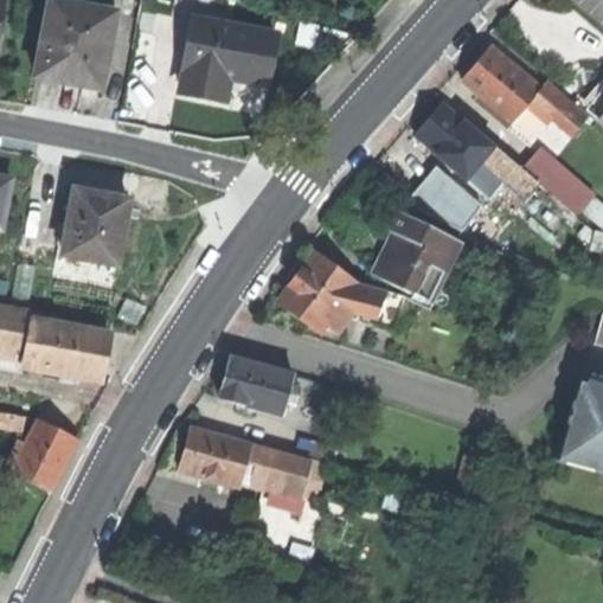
[(65,81),(98,88),(113,11),(55,0),(49,0),(33,75),(65,81)]
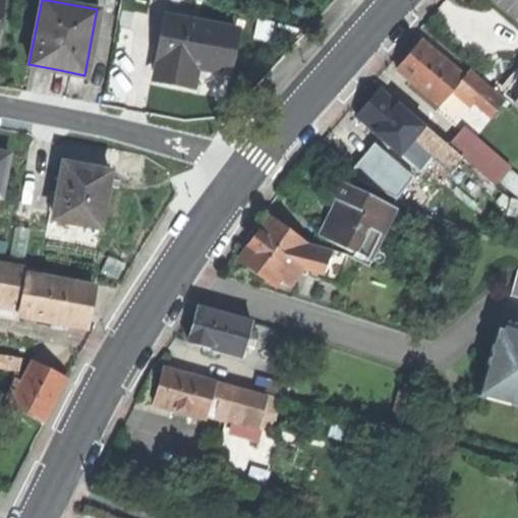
[(170,80),(190,84),(194,65),(225,71),(233,31),(166,18),(155,77),(170,80)]
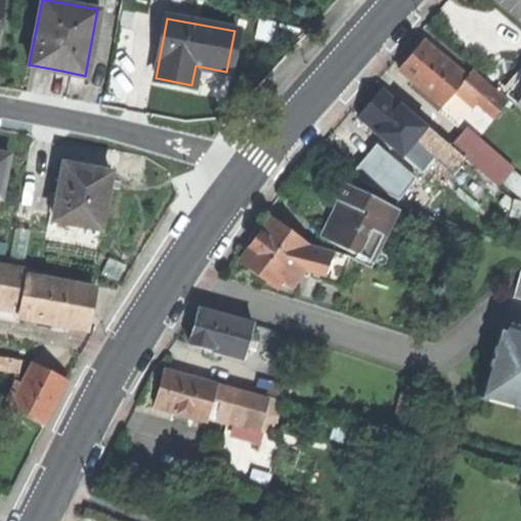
[(459,85),(467,75),(465,73),(424,38),(411,53),(399,68),(416,82),(441,104),(459,85)]
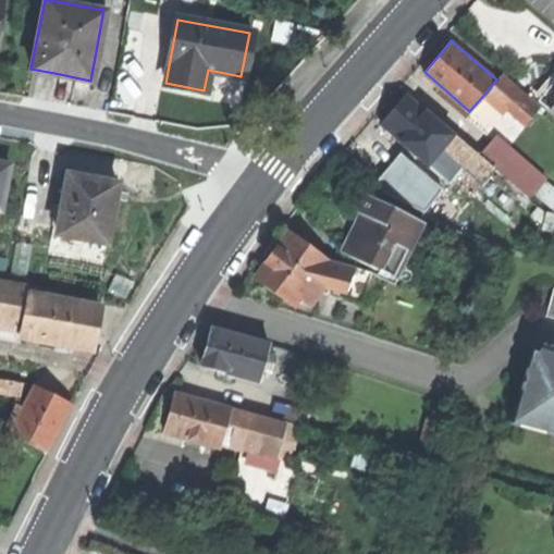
[(500,71),(494,77),(496,79),(488,90),(497,99),(513,82),(500,71)]
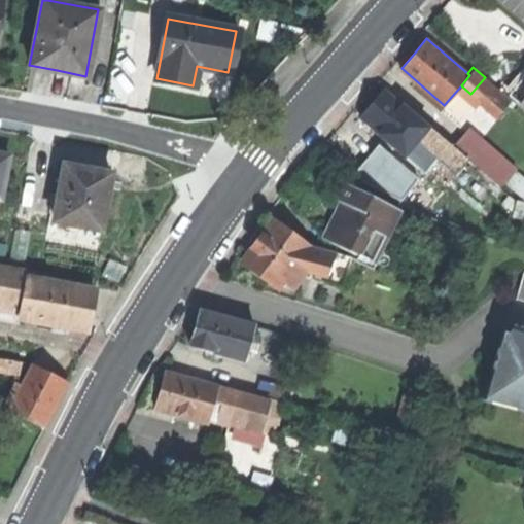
[(511,99),(485,77),(470,94),(483,104),(496,115),(511,99)]
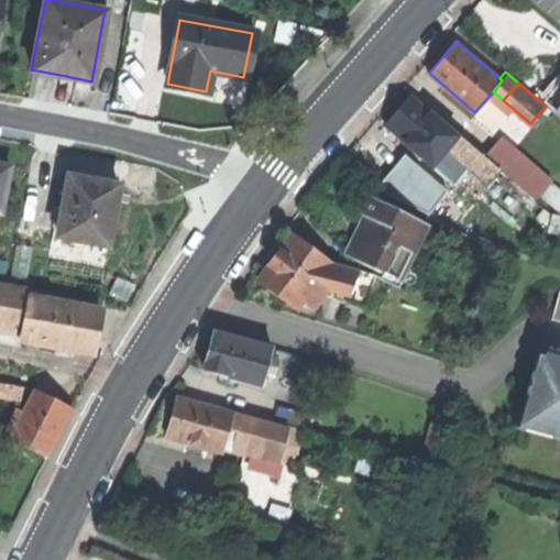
[(470,118),(474,112),(447,88),(442,94),(470,118)]
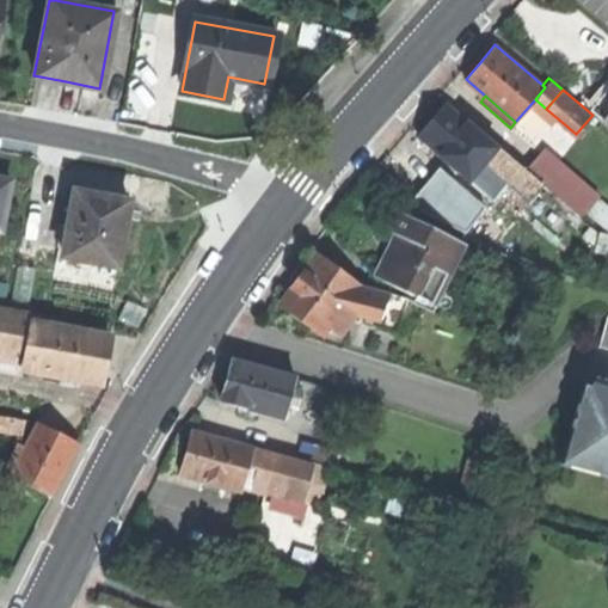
[(462,174),(479,155),(490,142),(444,103),(433,117),(417,135),(462,174)]
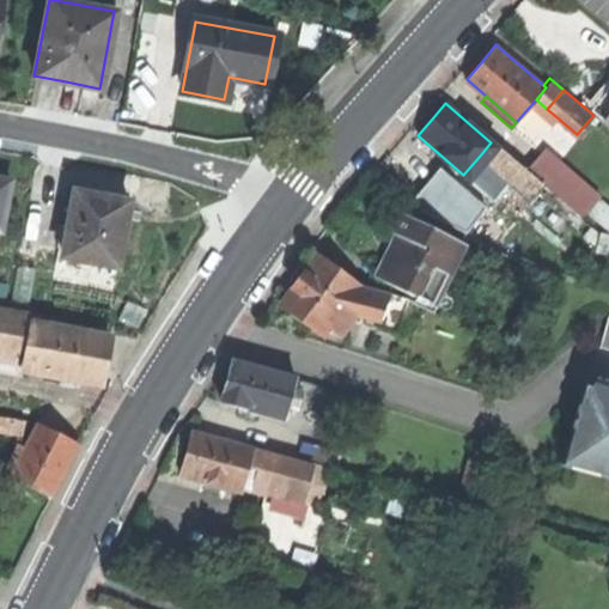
[(556,158),(577,134),(561,121),(542,145),(556,158)]
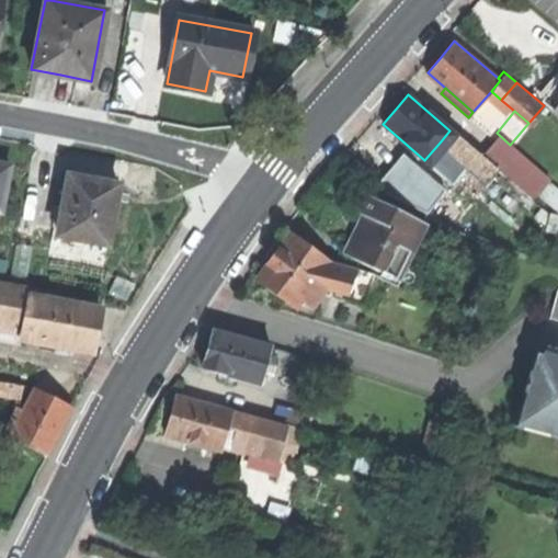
[(440,143),(448,149),(459,136),(452,129),(450,131),(440,143)]
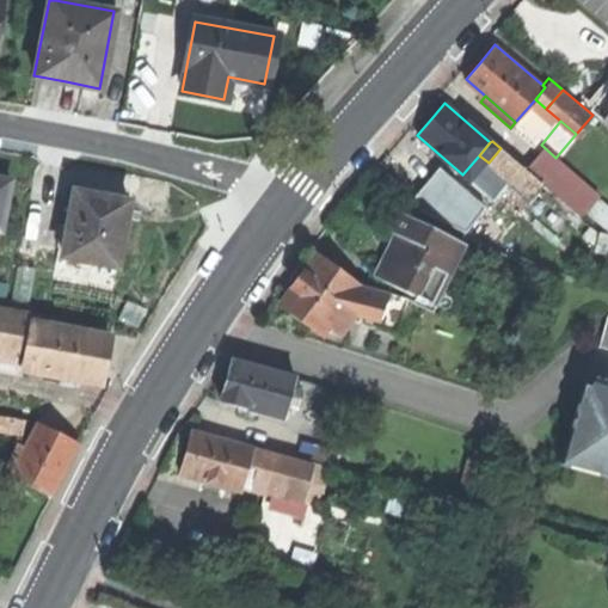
[(593,189),(556,158),(541,145),(522,166),(538,179),(573,210),(593,189)]
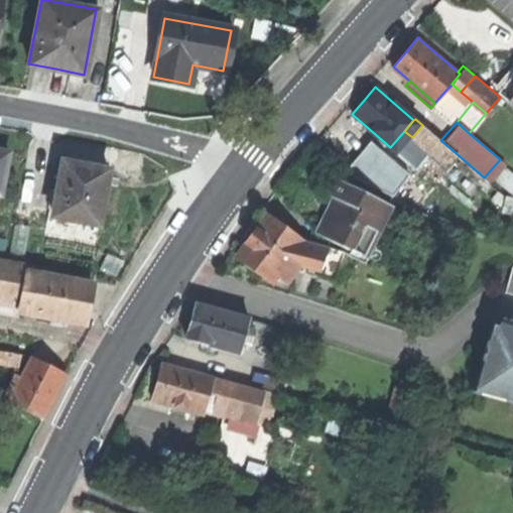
[(442,163),(454,151),(440,140),(422,125),(412,137),(442,163)]
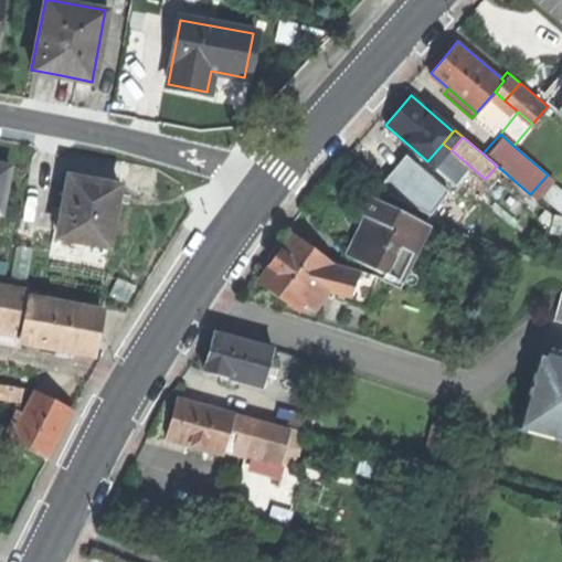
[(410,202),(415,189),(405,183),(407,180),(382,160),(371,176),(391,193),(410,202)]
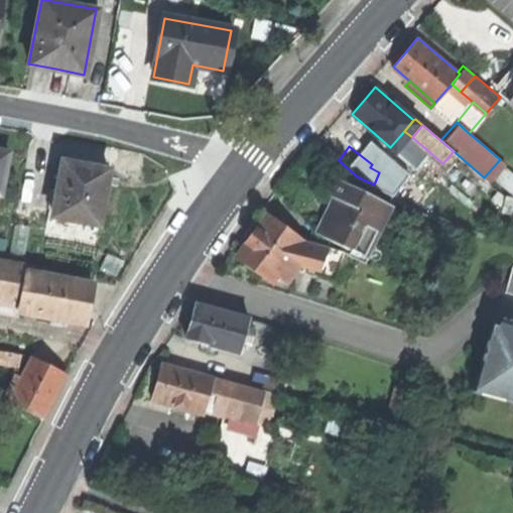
[(52,216),(98,224),(108,170),(84,166),(62,162),(52,216)]
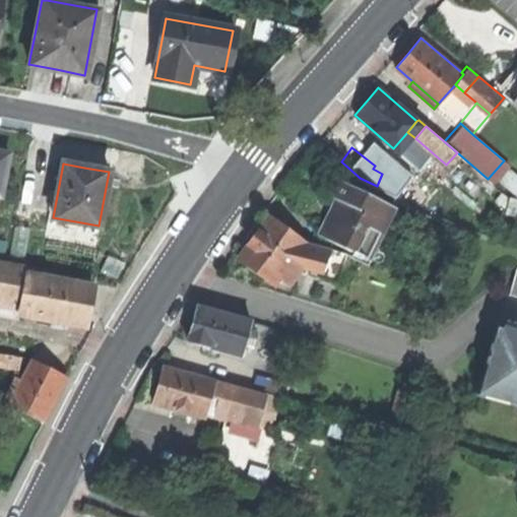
[(382,174),(398,192),(409,182),(392,164),(382,174)]
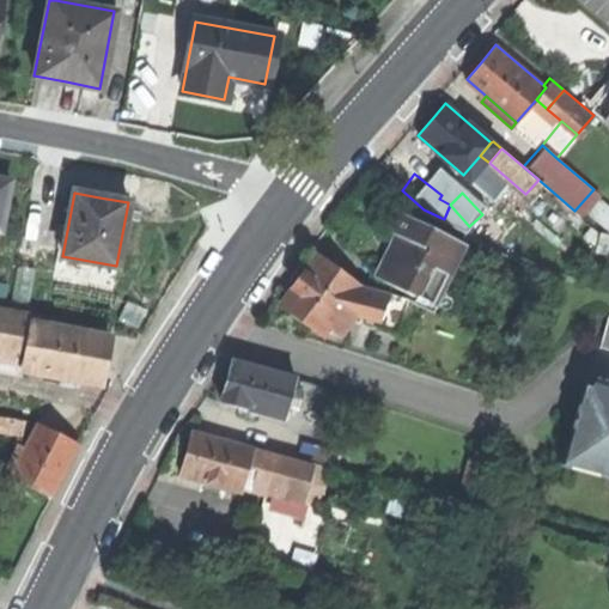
[(376,275),(436,303),(464,241),(402,212),(393,230),(396,232),(376,275)]
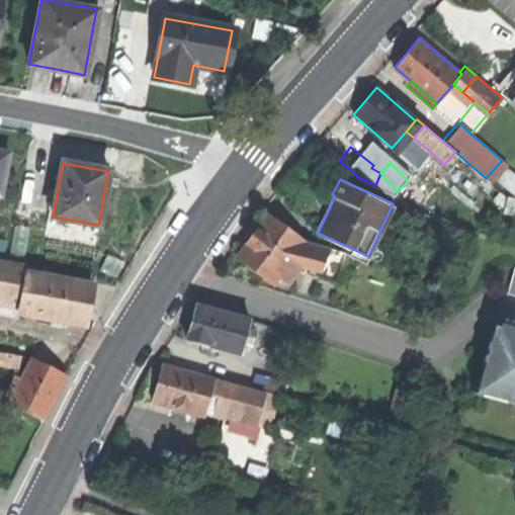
[(292,203),(318,233),(335,196),(332,194),(303,181),(297,193),(292,203)]
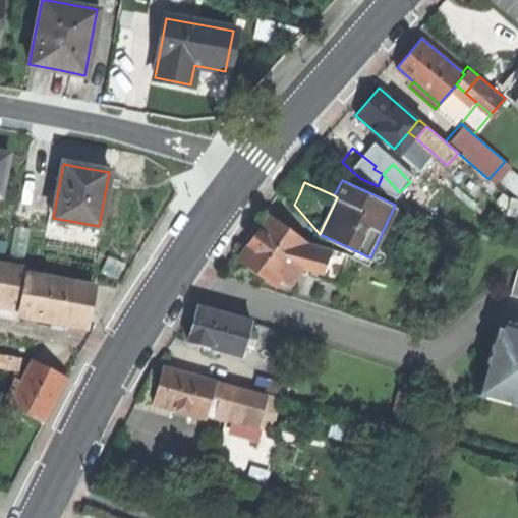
[(238,256),(273,282),(277,277),(293,253),(302,241),(268,216),(252,237),(238,256)]
